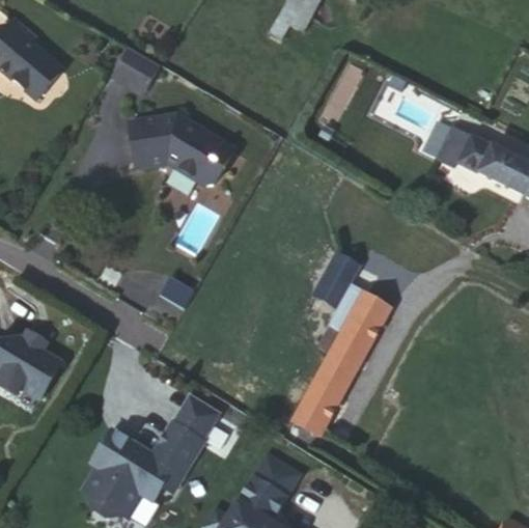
[(287,0),(278,24),(306,34),(319,0),(287,0)]
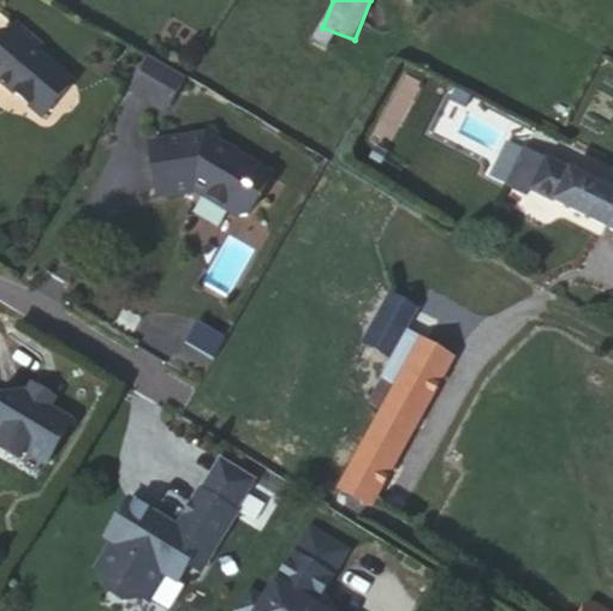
[(41,47),(17,28),(0,48),(0,79),(45,117),(72,82),(36,52),(41,47)]
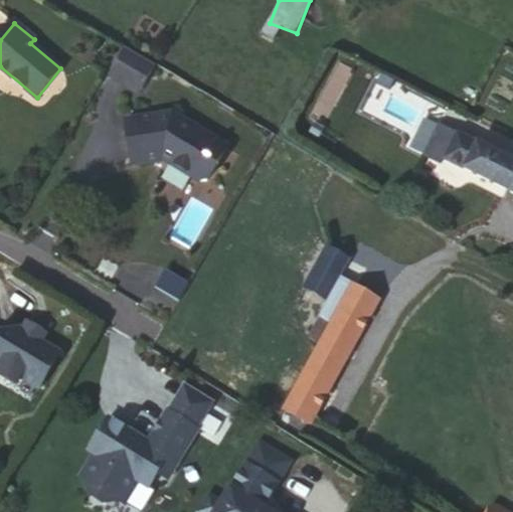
[(127,50),(112,74),(130,84),(133,79),(147,88),(158,68),(127,50)]
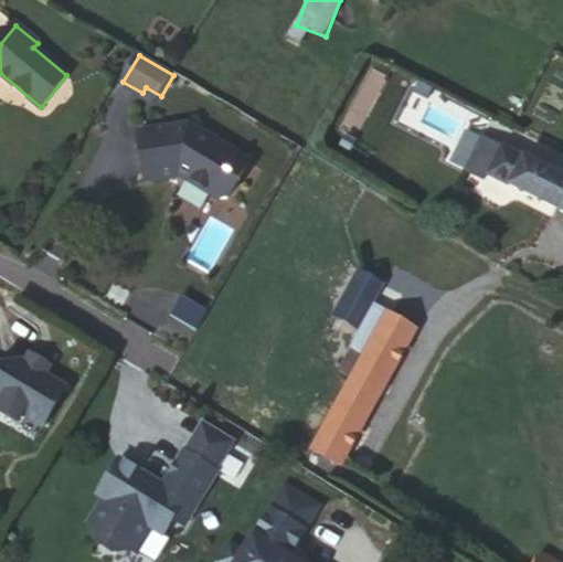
[(158,102),(161,96),(146,87),(142,93),(158,102)]
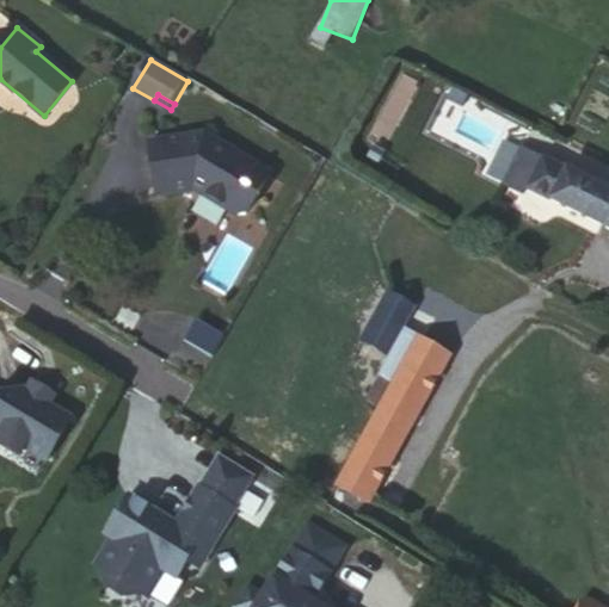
[(161,192),(198,186),(243,212),(251,211),(272,175),(270,173),(269,168),(256,162),(251,162),(216,142),(201,144),(195,135),(153,142),(161,192)]
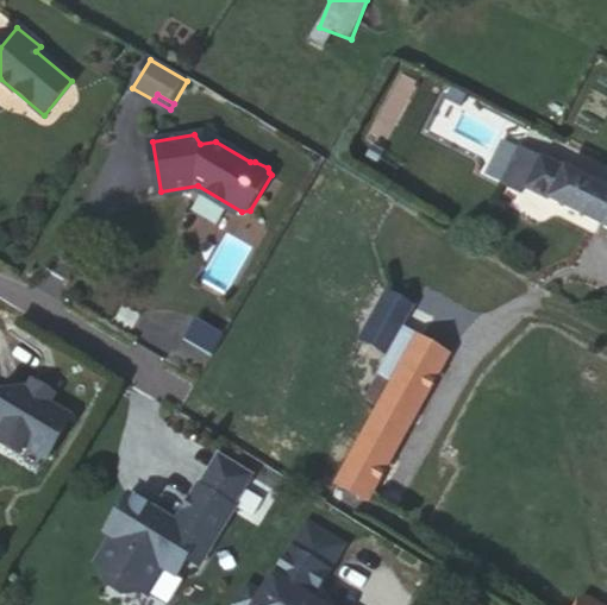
[(606,188),(539,156),(525,186),(606,225),(606,188)]
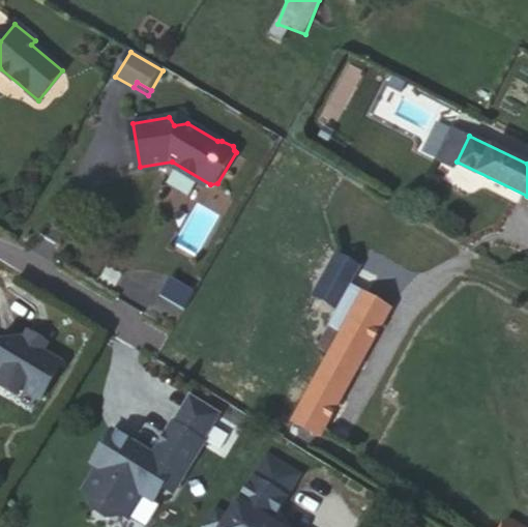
[(315,261),(328,269),(336,254),(345,240),(330,232),(315,261)]
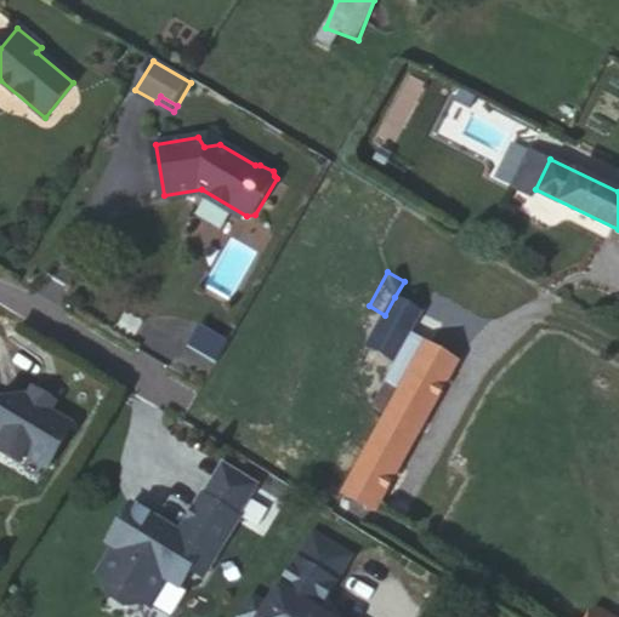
[(369,344),(384,352),(396,359),(422,312),(395,297),(385,315),(369,344)]
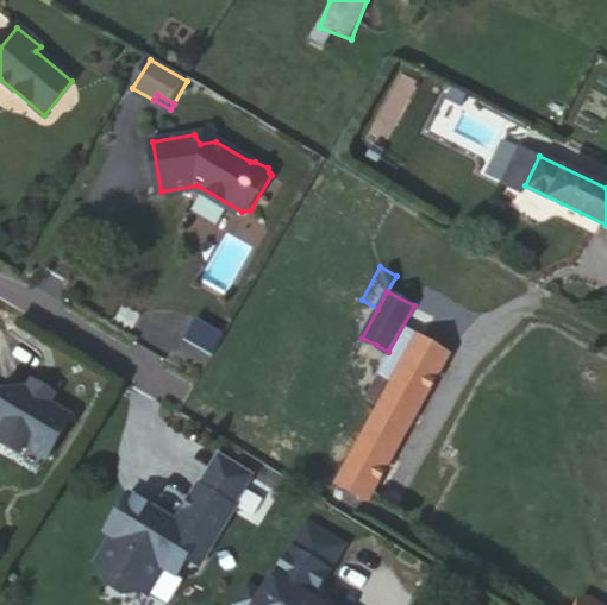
[(131,326),(139,312),(121,301),(113,314),(131,326)]
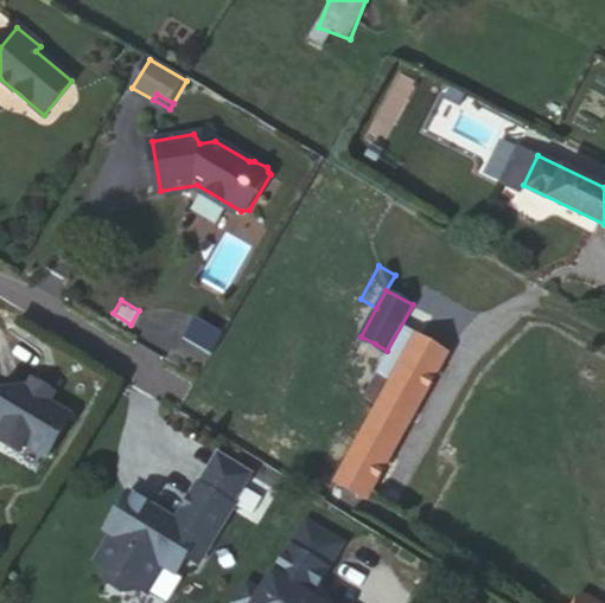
[(210,353),(222,335),(195,319),(183,338),(210,353)]
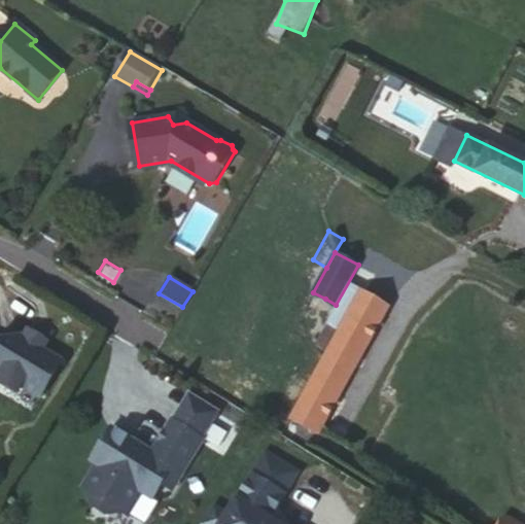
[(370,278),(361,290),(389,306),(396,293),(370,278)]
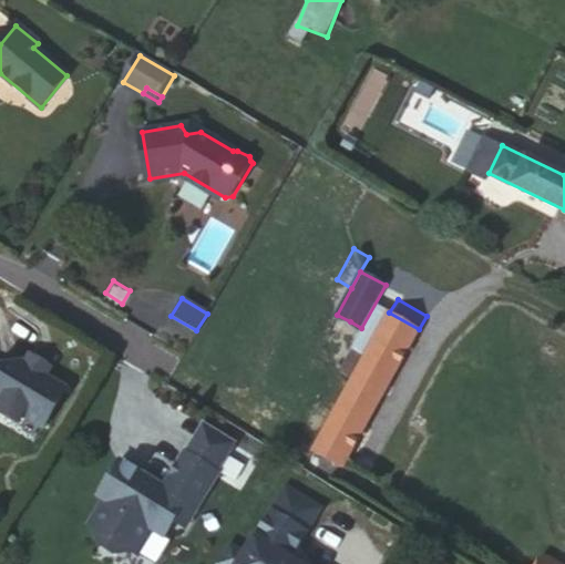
[(419,329),(389,313),(366,356),(355,377),(315,448),(343,464),(388,385),(419,329)]
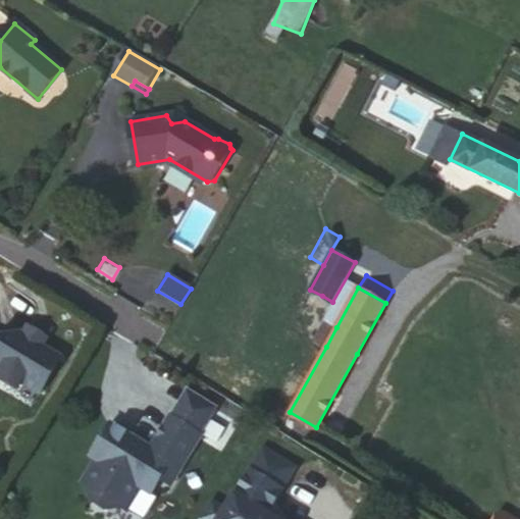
[(332,302),(322,296),(316,307),(326,312),(332,302)]
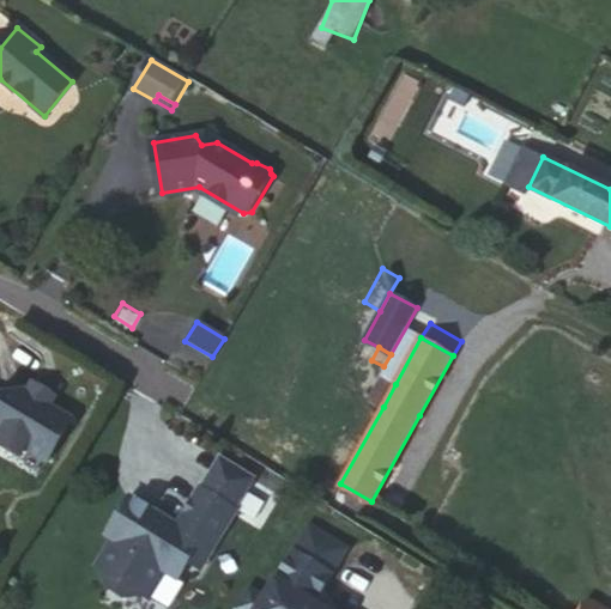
[(383,407),(395,384),(382,377),(370,399),(383,407)]
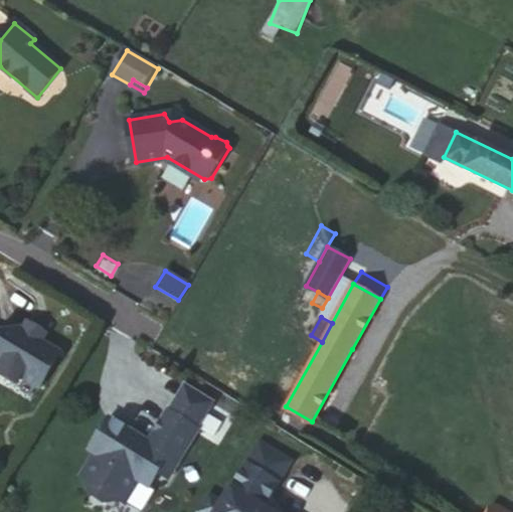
[(0,375),(13,383),(17,377),(35,388),(56,352),(39,341),(43,334),(23,321),(19,328),(14,326),(0,329),(0,375)]
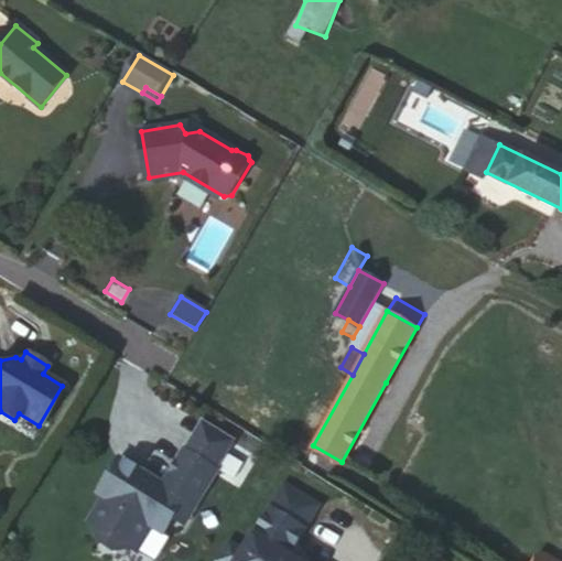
[(183,450),(213,468),(229,440),(201,422),(183,450)]
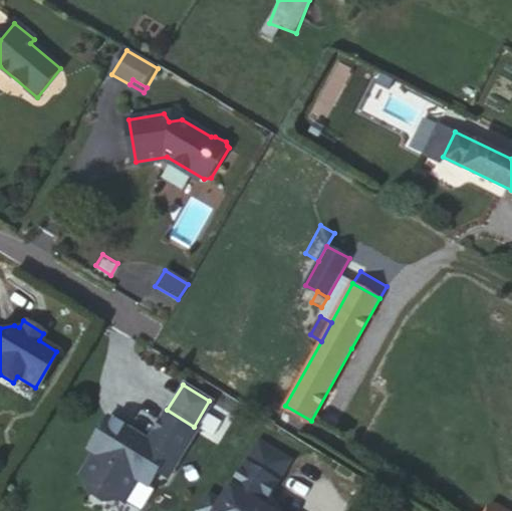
[(146,441),(107,417),(88,449),(93,453),(80,476),(87,480),(89,493),(103,501),(116,498),(123,502),(138,479),(148,485),(157,471),(167,477),(196,428),(194,427),(167,410),(165,409),(146,441)]
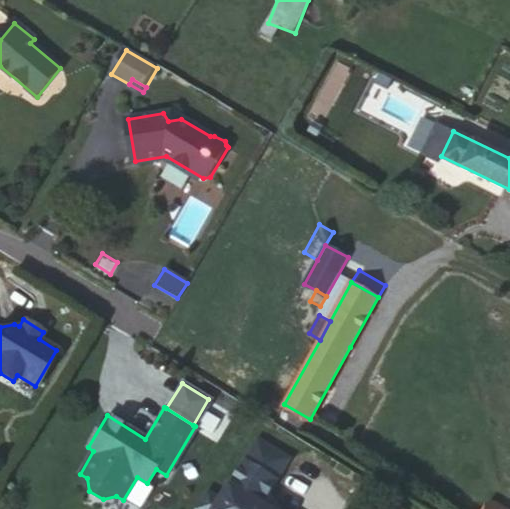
[(251,453),(282,473),(291,459),(260,439),(251,453)]
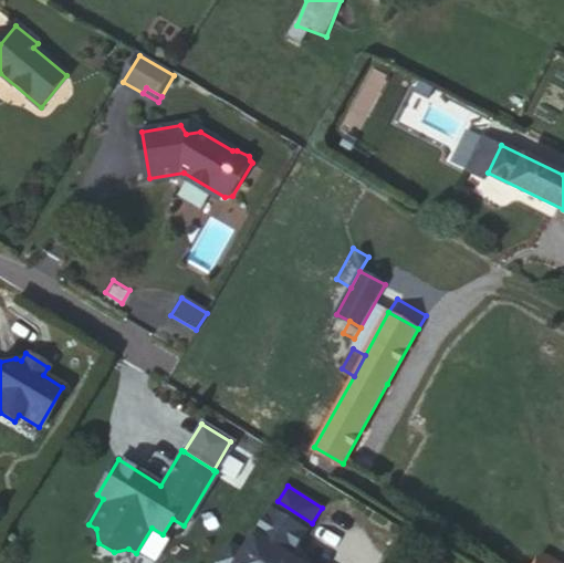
[(312,523),(278,501),(246,551),(231,542),(219,562),(309,562),(293,553),(312,523)]
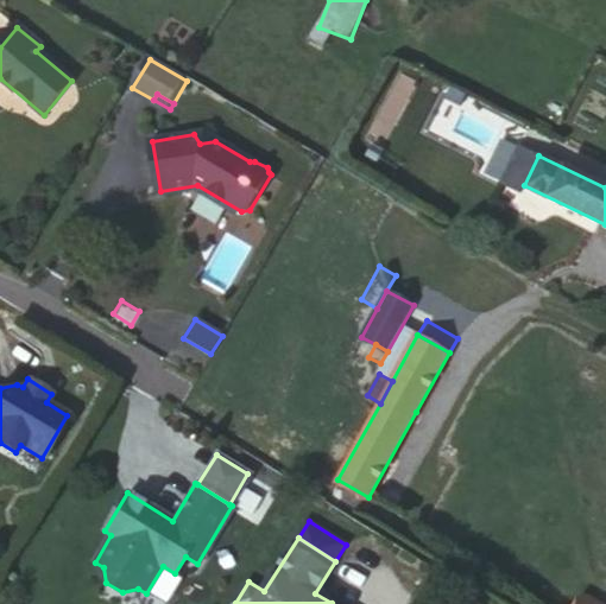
[(475,603),(456,592),(449,603),(475,603)]
